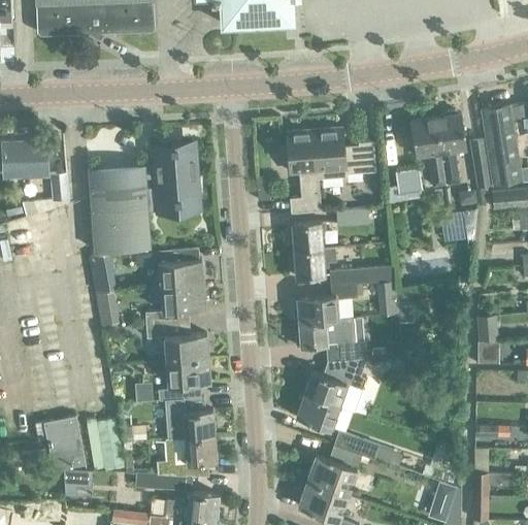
[(0,0),(0,38),(0,35),(0,26),(11,26),(10,0),(0,0)]
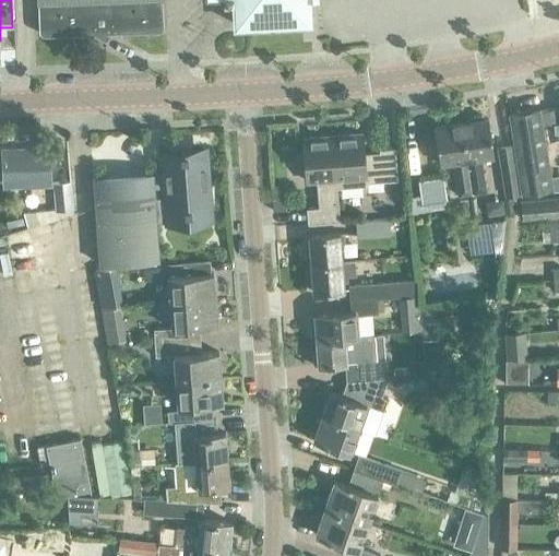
[(110,37),(161,35),(164,32),(163,0),(37,0),(38,7),(39,35),(43,38),(93,37),(106,45),(110,37)]
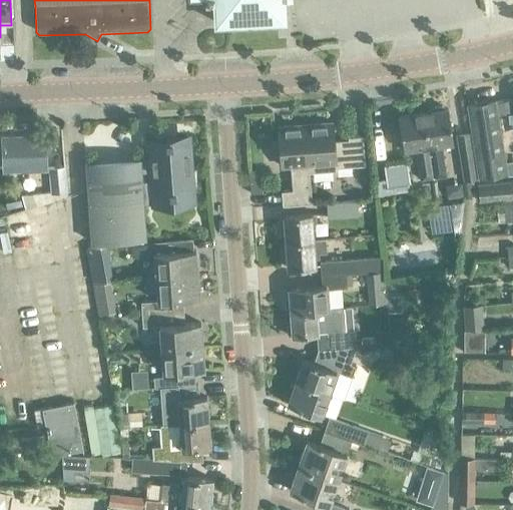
[(206,0),(206,6),(215,6),(216,26),(286,23),(285,5),(288,5),(289,0),(206,0)]
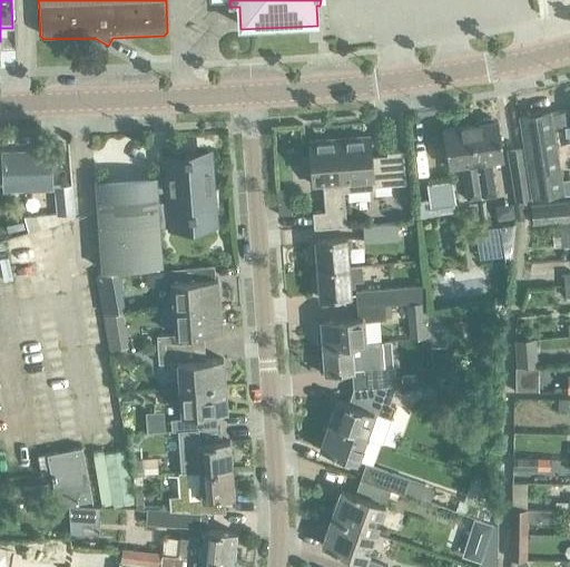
[(527,168),(531,201),(531,203),(561,199),(553,132),(569,129),(569,113),(551,115),(551,113),(521,116),(527,168)]
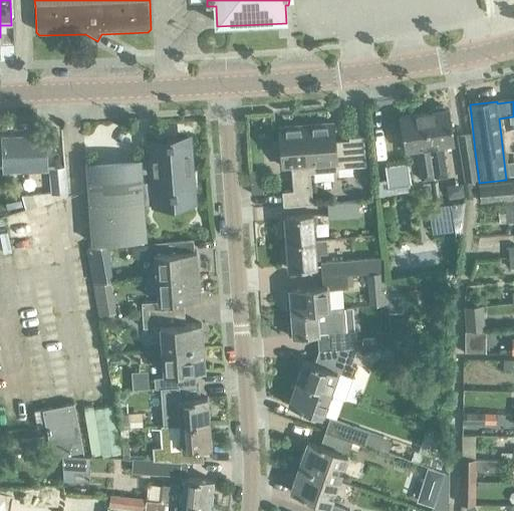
[(423,116),(428,150),(454,146),(449,112),(446,112),(446,110),(442,107),(435,109),(432,112),(433,115),(423,116)]
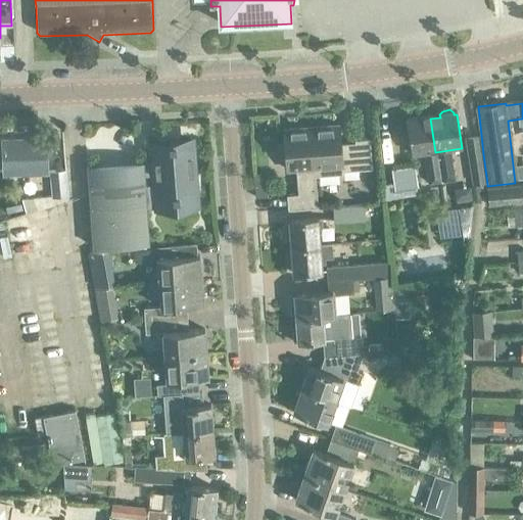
[(437,166),(435,152),(430,119),(408,123),(412,156),(423,154),(428,187),(439,185),(438,179),(437,166)]
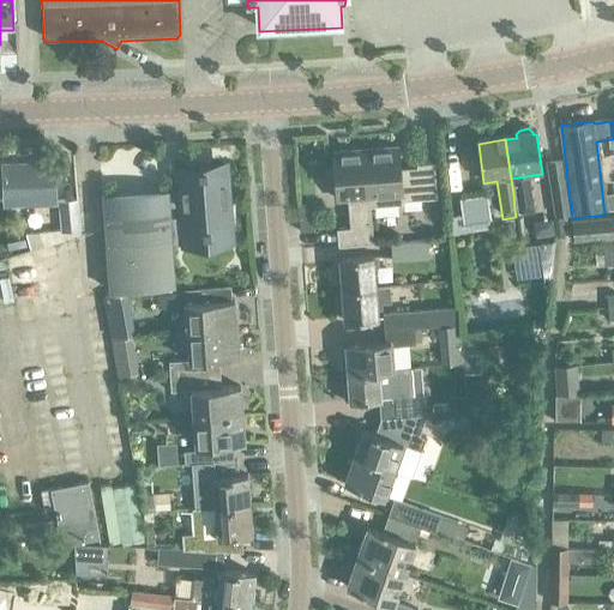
[(398,149),(366,152),(371,210),(403,206),(403,203),(438,200),(434,165),(417,167),(417,170),(399,171),(398,149)]
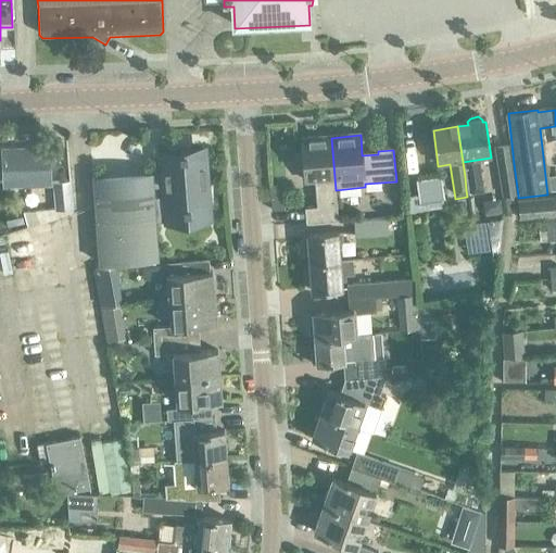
[(338,223),(336,190),(331,138),(302,140),(305,184),(315,183),(318,209),(305,210),(306,226),(338,223)]
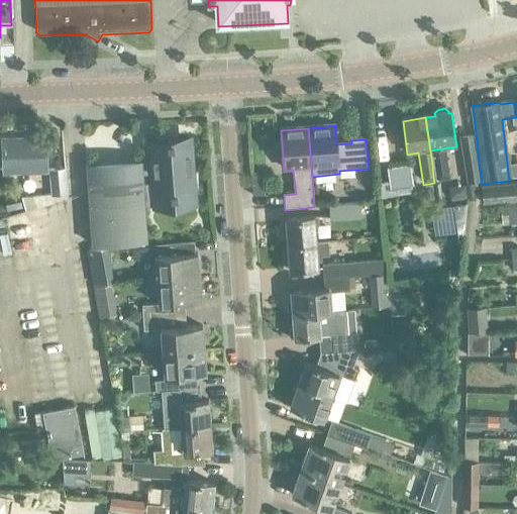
[(153,161),(142,162),(143,183),(156,182),(158,204),(194,202),(188,139),(152,143),(153,161)]
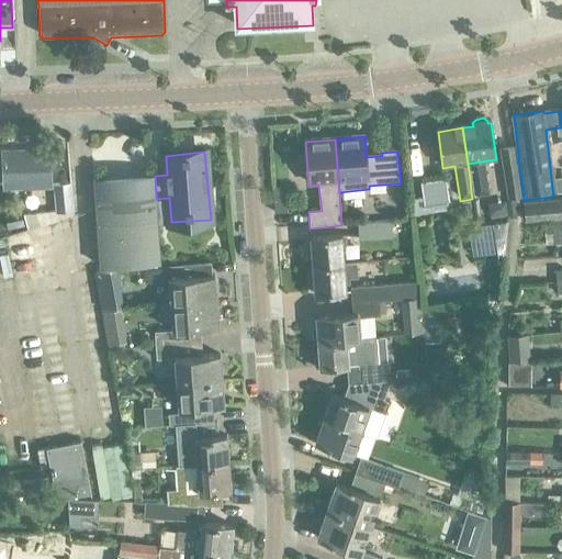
[(3,190),(47,189),(46,156),(2,157),(3,190)]
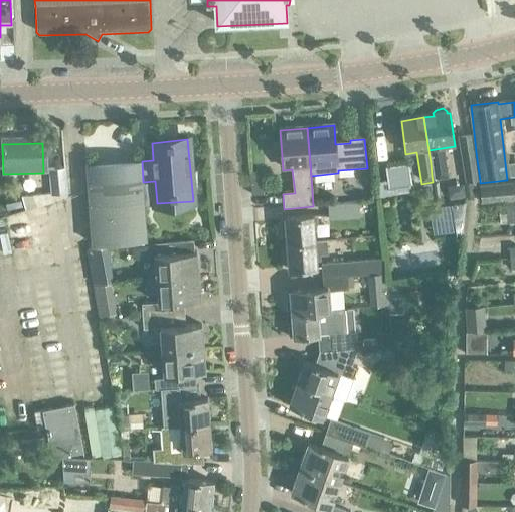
[(467,183),(480,181),(476,152),(463,154),(467,183)]
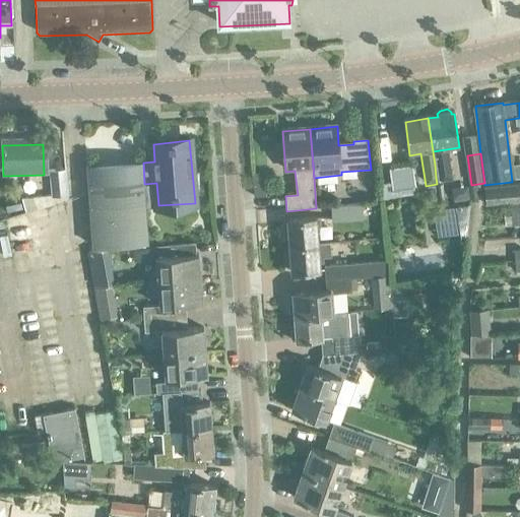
[(435,165),(436,178),(451,176),(449,163),(435,165)]
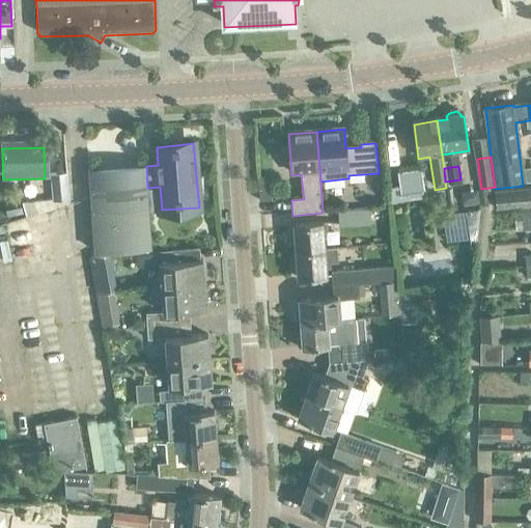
[(93,254),(150,250),(144,168),(89,172),(93,254)]
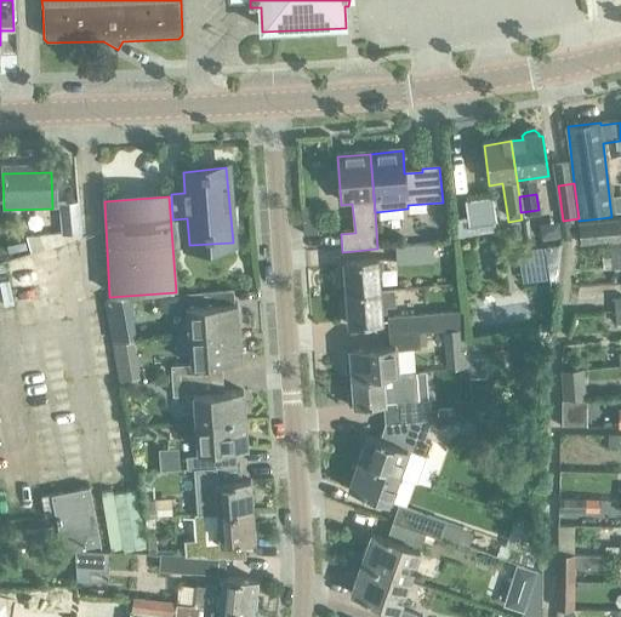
[(469,227),(495,223),(491,198),(466,203),(469,227)]
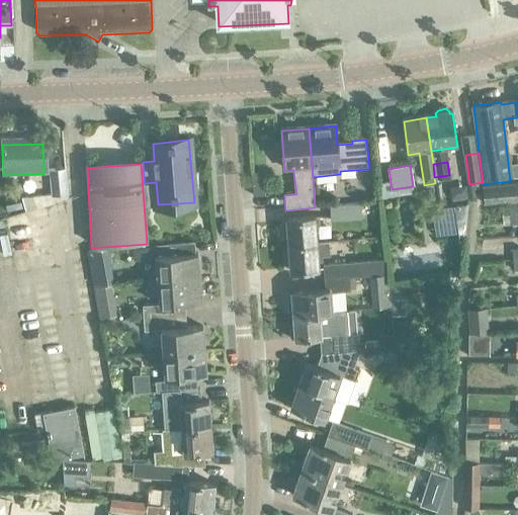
[(52,196),(67,195),(66,171),(51,172),(52,196)]
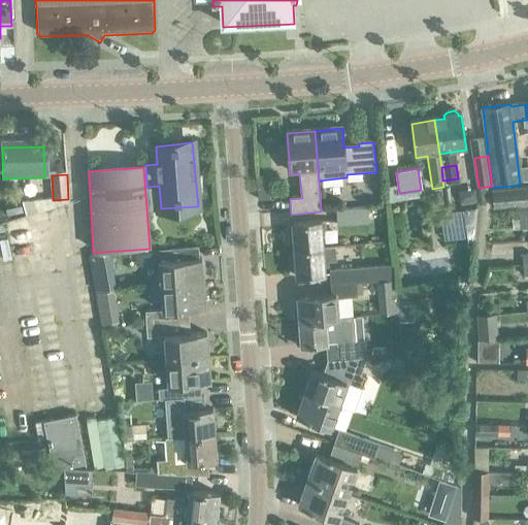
[(520,221),(527,220),(527,215),(527,209),(527,208),(527,198),(527,192),(493,194),(494,211),(519,209),(520,221)]
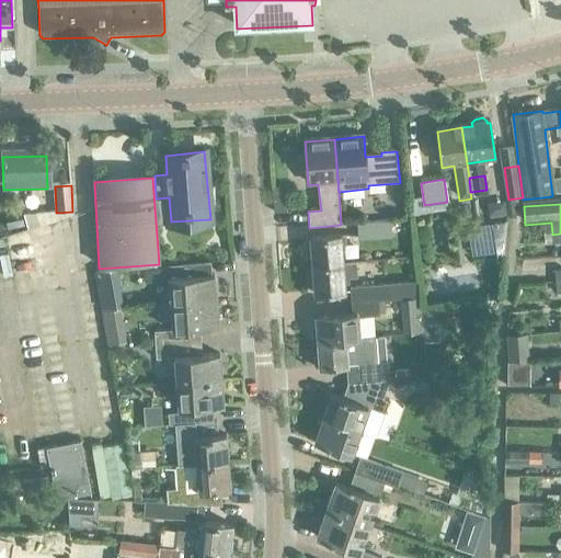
[(56,213),(41,215),(43,228),(57,224),(56,213)]
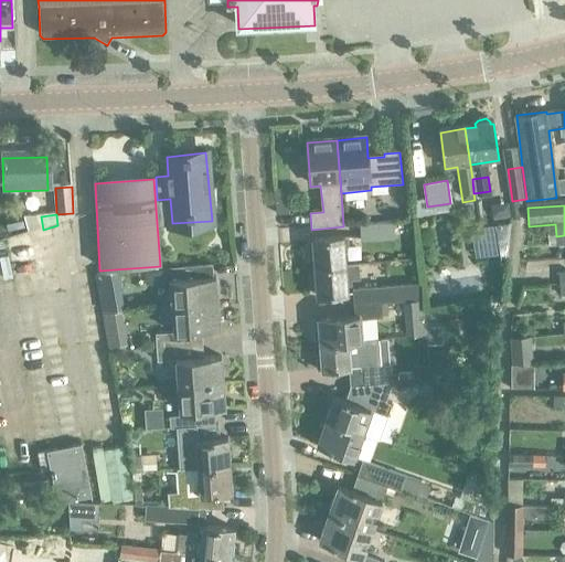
[(393,224),(373,225),(360,228),(362,242),(394,239),(393,224)]
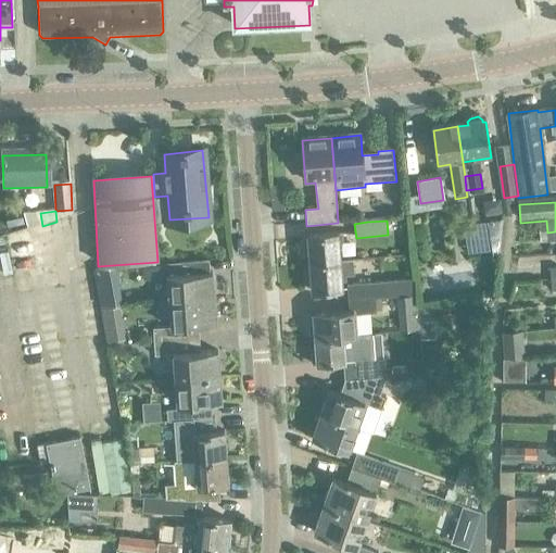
[(502,222),(481,225),(487,259),(497,258),(502,222)]
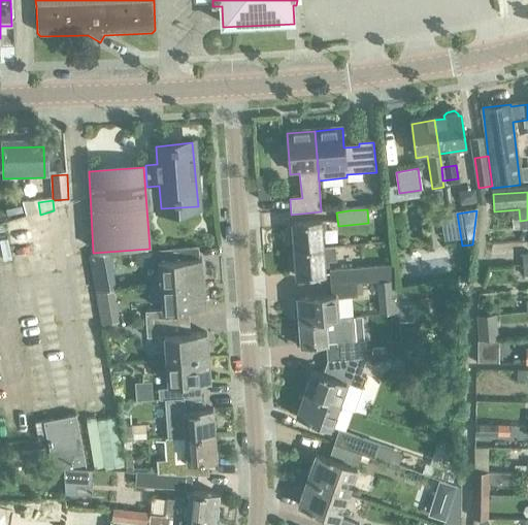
[(294,253),(323,250),(321,223),(292,225),(294,253)]
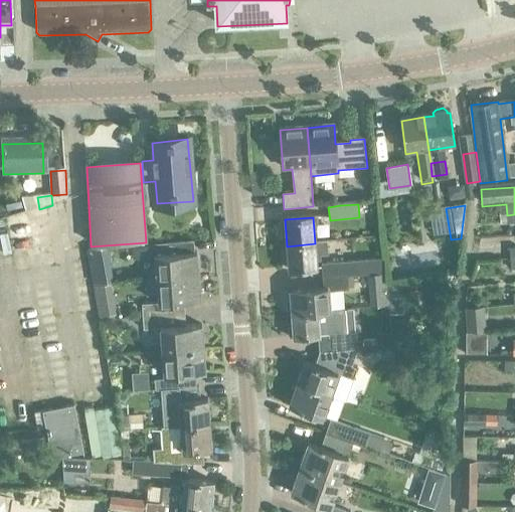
[(157,282),(198,279),(197,254),(193,254),(193,243),(133,247),(133,260),(155,258),(157,282)]
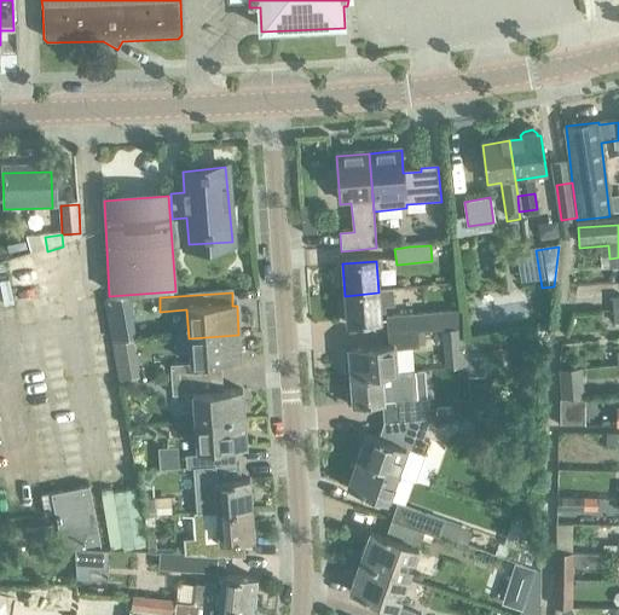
[(379,293),(345,296),(348,328),(381,324),(380,309),(395,308),(394,293),(379,293)]
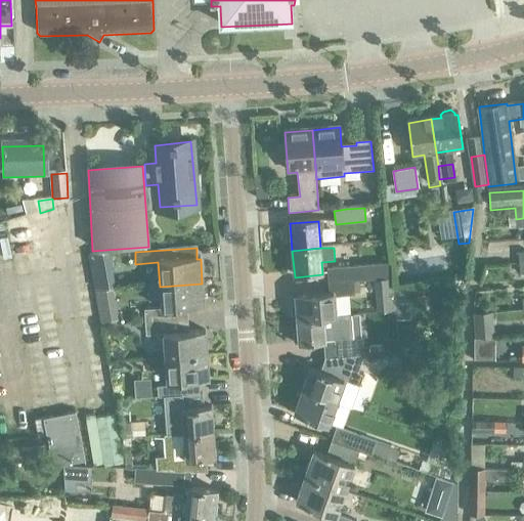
[(352,284),(362,283),(374,281),(386,280),(385,265),(351,267),(352,284)]
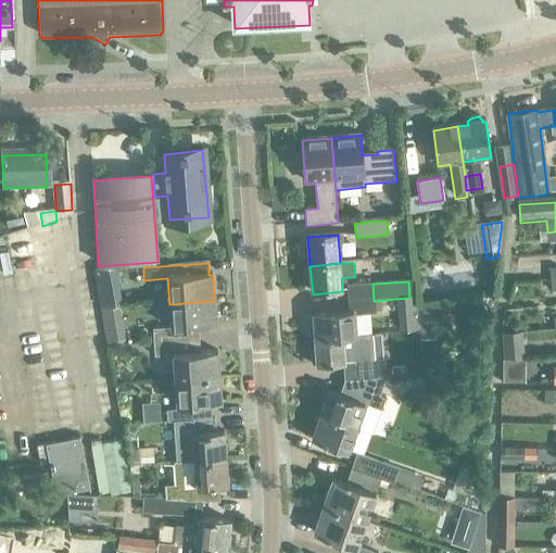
[(118,287),(98,291),(102,310),(122,306),(118,287)]
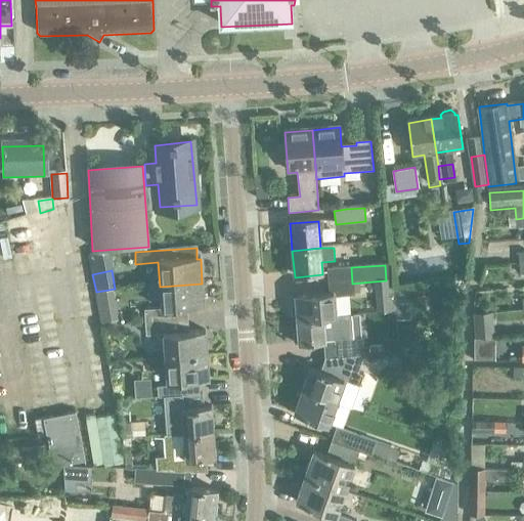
[(386,280),(374,281),(376,298),(393,297),(392,280),(386,280)]
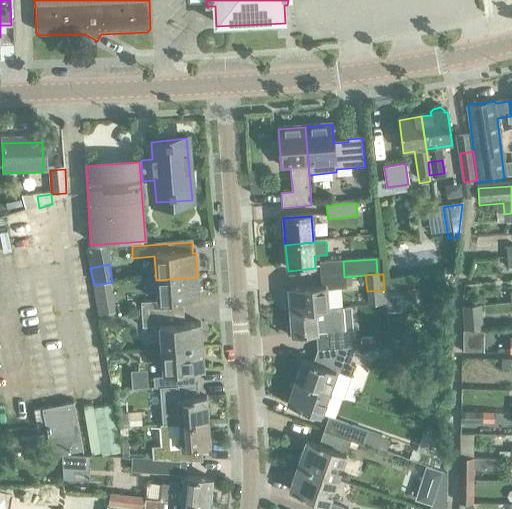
[(290,313),(327,310),(325,291),(350,289),(354,283),(354,276),(344,277),(321,278),(322,288),(288,290),(290,313)]
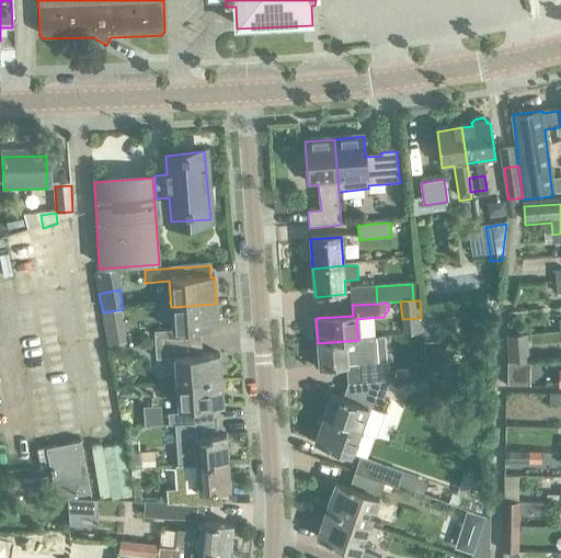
[(156,346),(201,343),(199,331),(218,330),(216,304),(171,307),(171,318),(189,317),(190,332),(156,334),(156,346)]
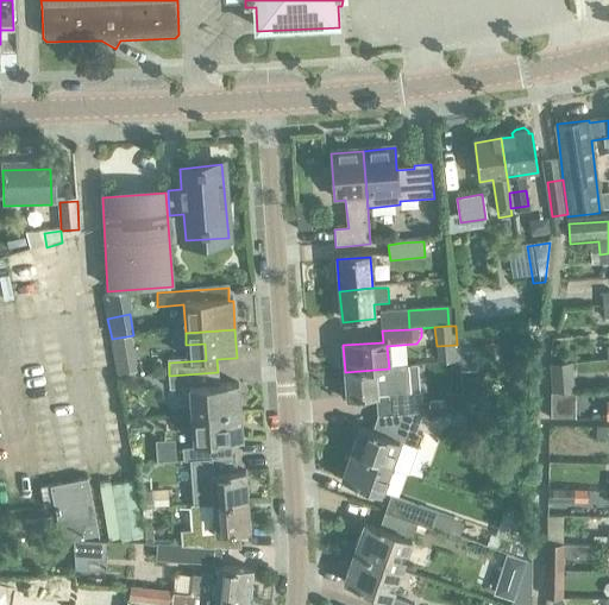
[(135,355),(114,359),(117,376),(138,373),(135,355)]
